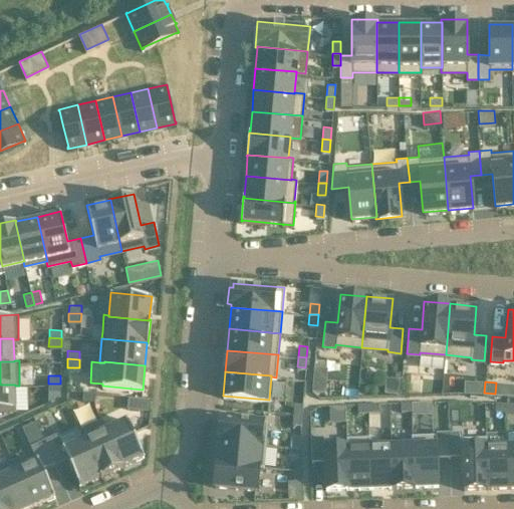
[(48,392),(48,400),(60,395),(60,393),(60,384),(48,384),(48,392)]
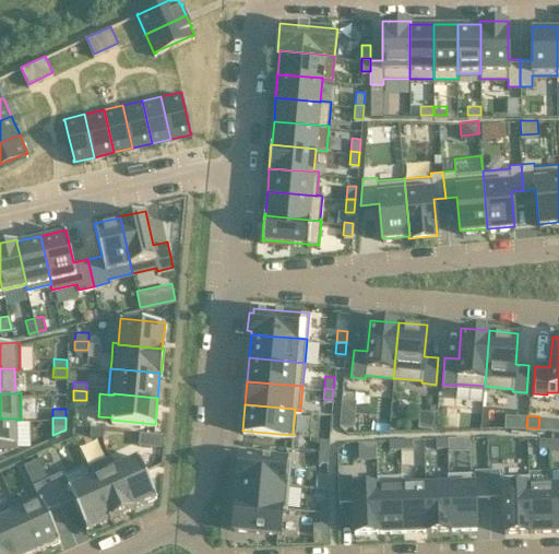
[(16,419),(0,419),(0,445),(16,445),(16,420),(16,419)]
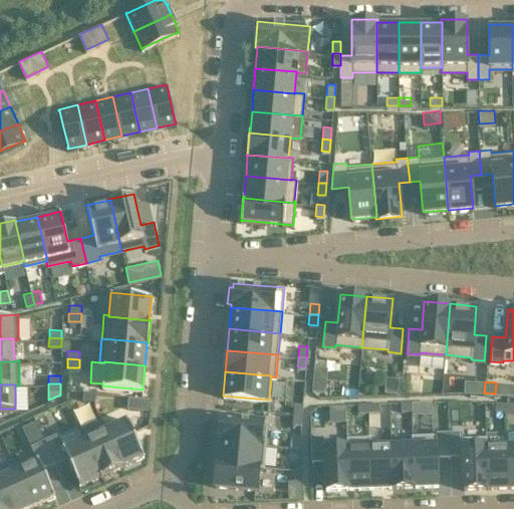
[(83,390),(82,399),(94,400),(95,391),(83,390)]
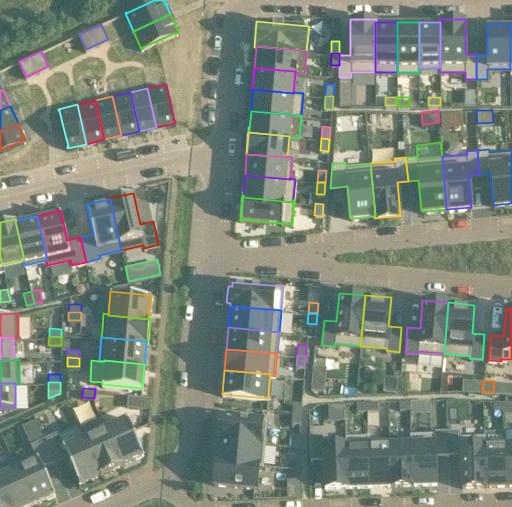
[(128,395),(127,405),(147,407),(148,396),(128,395)]
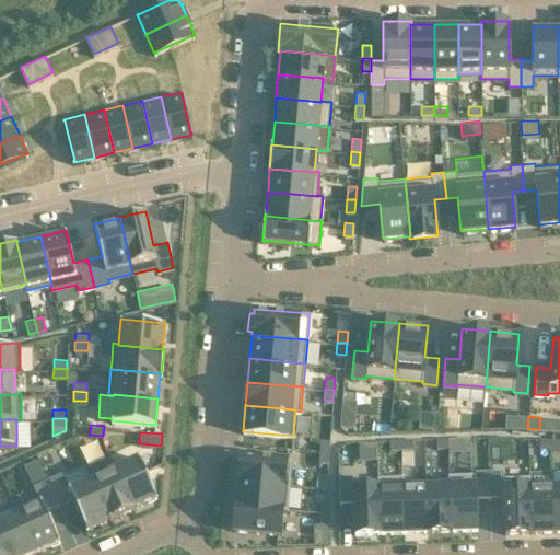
[(436,437),(436,447),(448,446),(447,437),(436,437)]
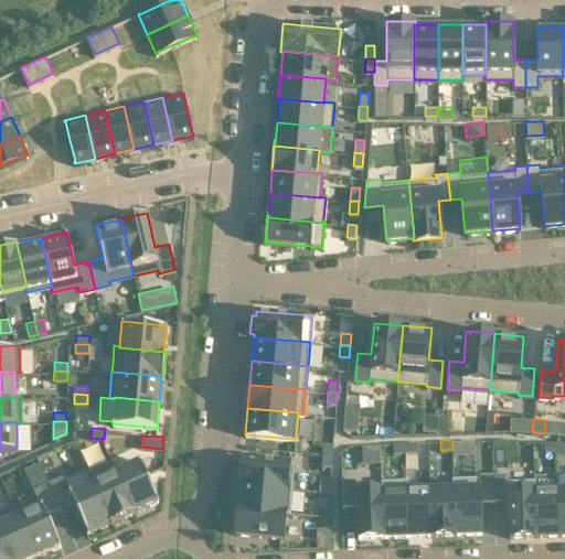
[(544,440),(544,450),(556,450),(556,441),(544,440)]
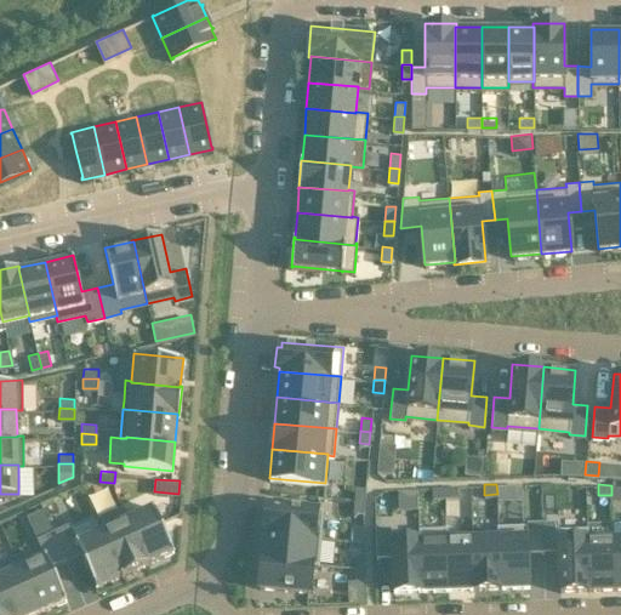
[(364,499),(365,485),(354,485),(354,497),(364,499)]
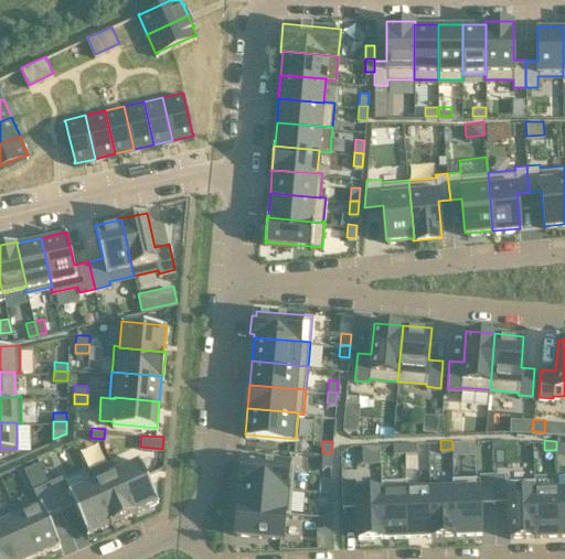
[(405,441),(393,441),(393,451),(405,451),(405,441)]
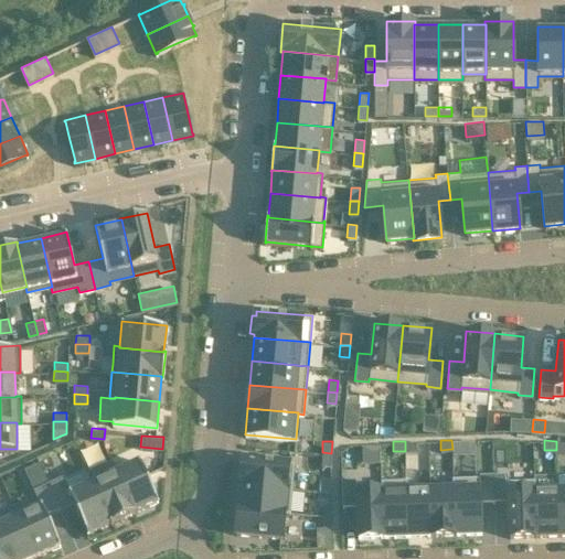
[(416,441),(405,441),(405,451),(416,450),(416,441)]
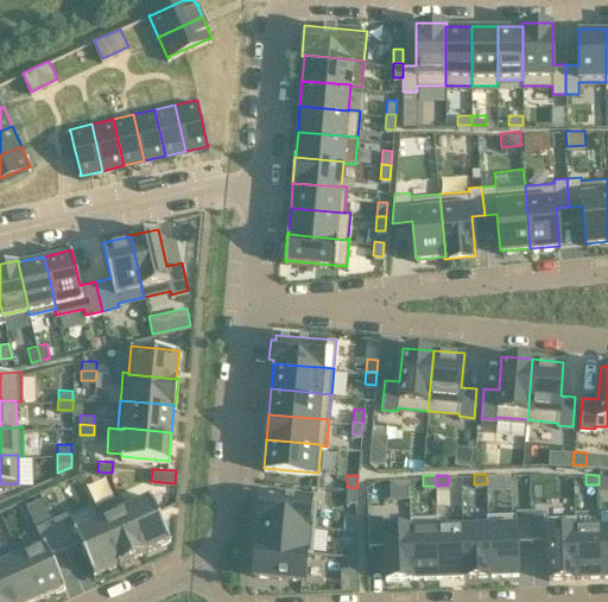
[(347,487),(346,500),(355,500),(356,488),(347,487)]
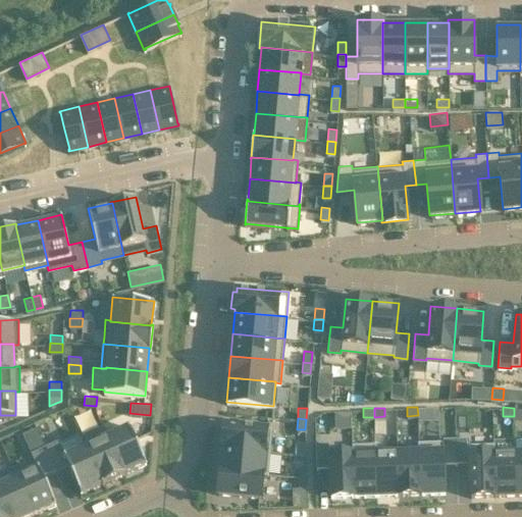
[(224,422),(222,447),(269,451),(271,426),(224,422)]
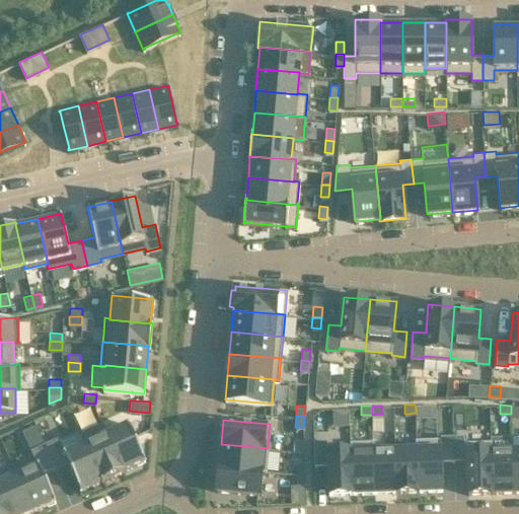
[(106,431),(105,431),(123,468),(124,468),(145,458),(128,421),(106,431)]
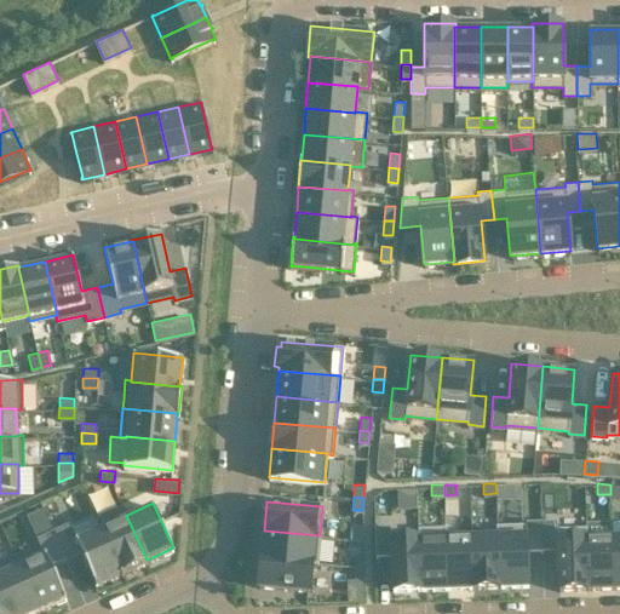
[(122,504),(96,516),(101,527),(102,526),(121,572),(121,573),(148,561),(148,560),(147,560),(126,515),(127,515),(122,504)]
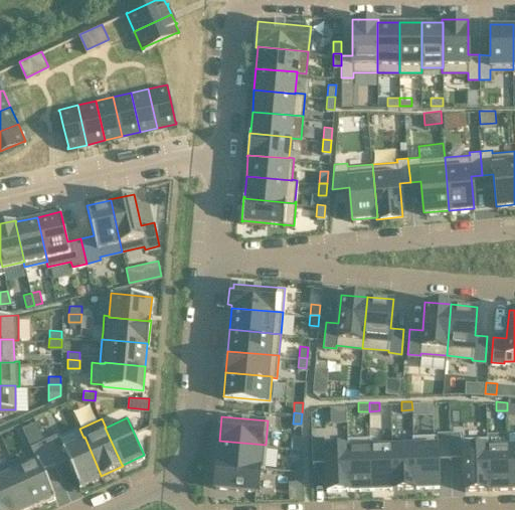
[(57,433),(43,439),(54,462),(66,456),(79,484),(101,475),(84,437),(83,438),(79,429),(77,426),(58,434),(57,433)]
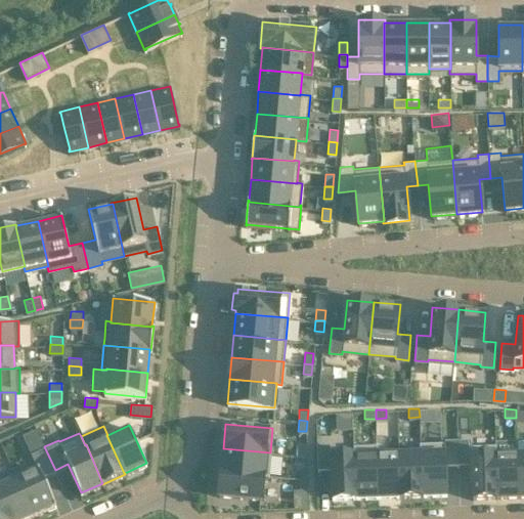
[(444,441),(420,442),(420,447),(421,447),(422,494),(446,493),(445,465),(459,464),(457,438),(444,439),(444,441)]
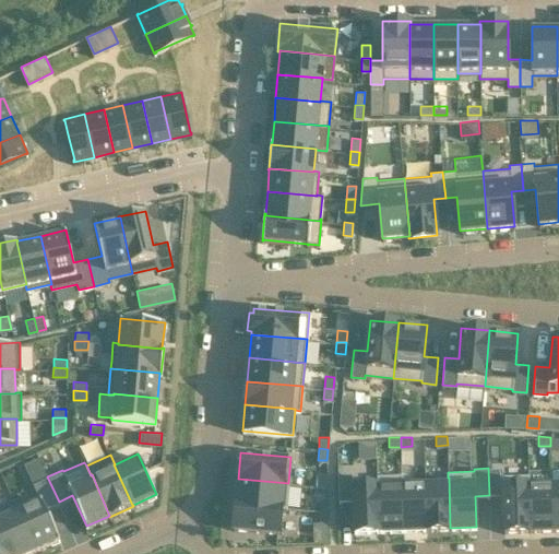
[(502,468),(488,468),(489,495),(502,495),(503,530),(530,529),(528,484),(530,484),(528,473),(502,474),(502,468)]
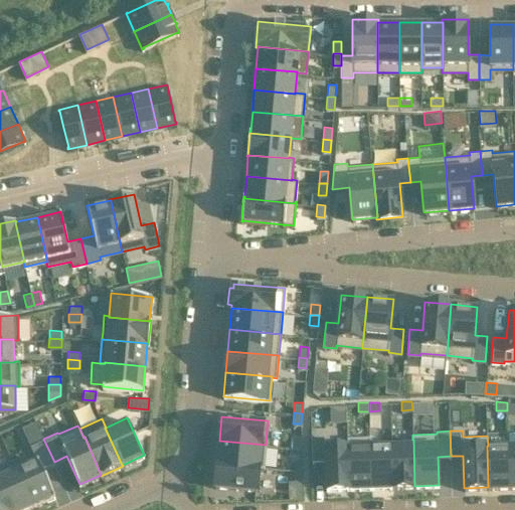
[(324,435),(311,436),(312,461),(325,461),(326,489),(350,488),(348,447),(347,447),(325,447),(324,435)]
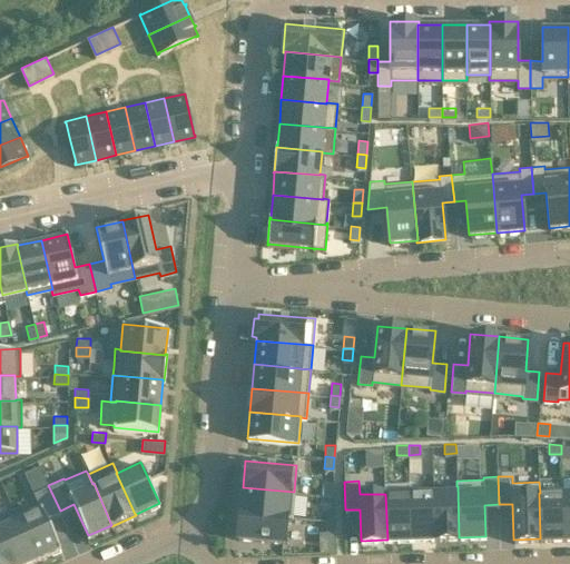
[(410,482),(384,483),(384,494),(385,494),(387,540),(411,538),(410,487),(411,487),(410,482)]
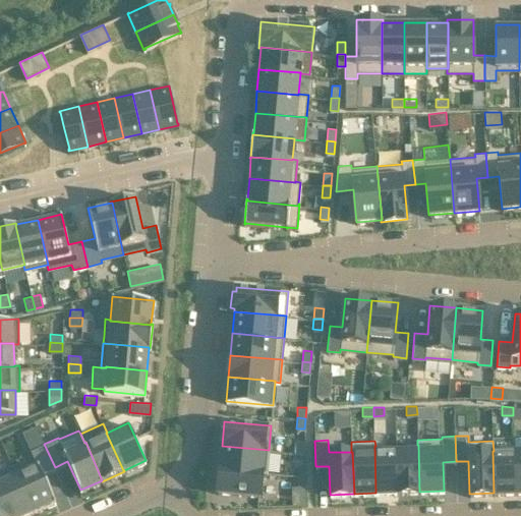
[(17,473),(16,473),(34,511),(55,502),(43,473),(55,467),(44,444),(31,450),(37,464),(17,473)]
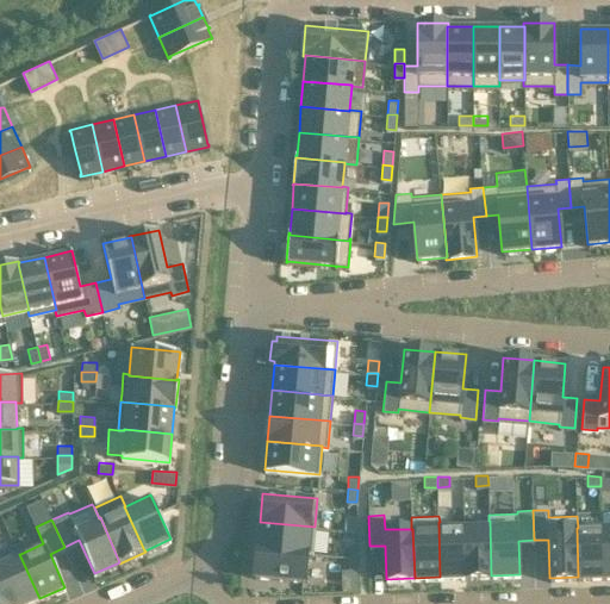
[(440,522),(439,522),(440,577),(466,577),(464,521),(440,522)]
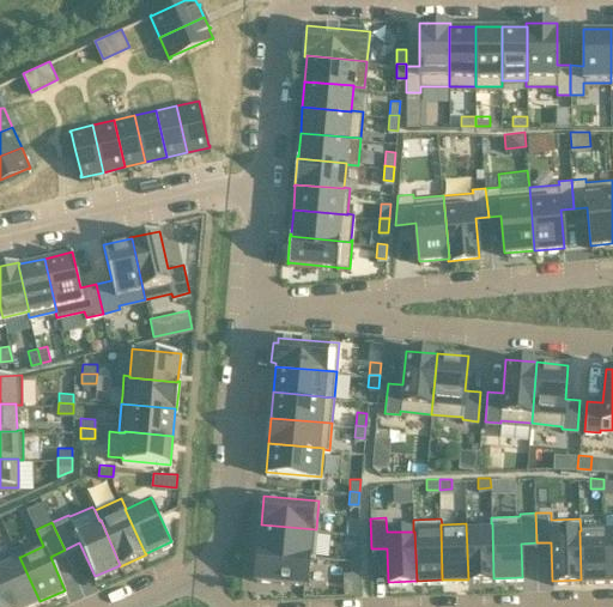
[(491,523),(466,523),(468,580),(493,578),(492,523),(491,523)]
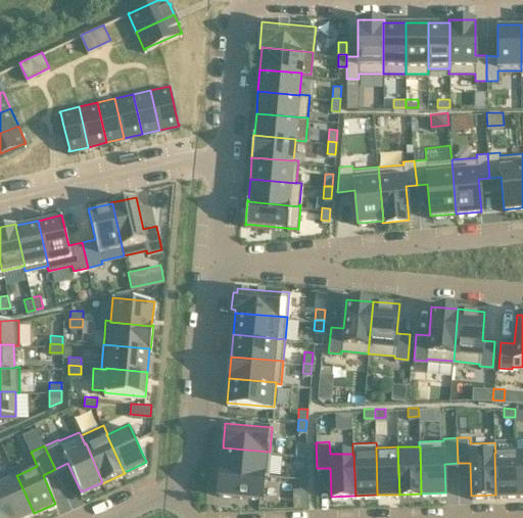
[(223,448),(221,469),(263,473),(263,474),(268,474),(270,452),(223,448)]
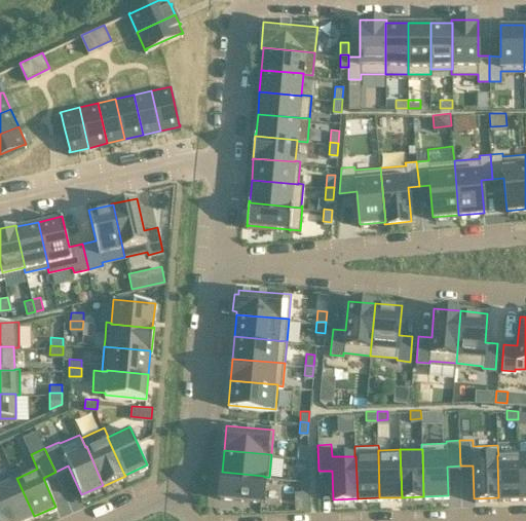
[(498,455),(497,455),(498,497),(521,497),(519,454),(498,455)]
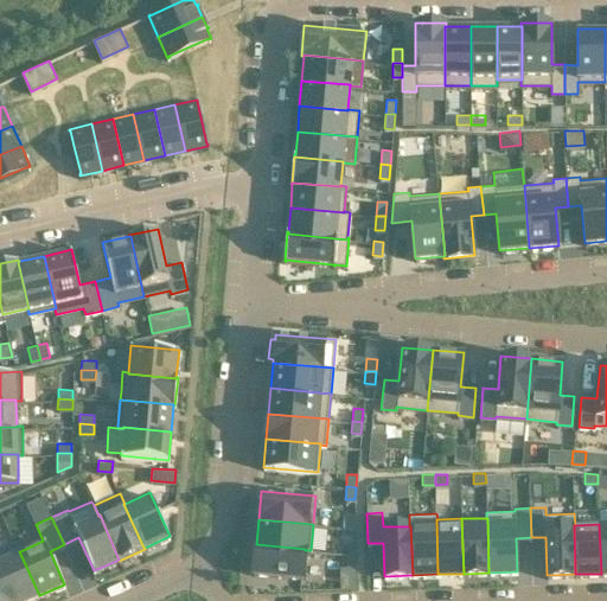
[(357,539),(346,539),(346,552),(357,552),(357,539)]
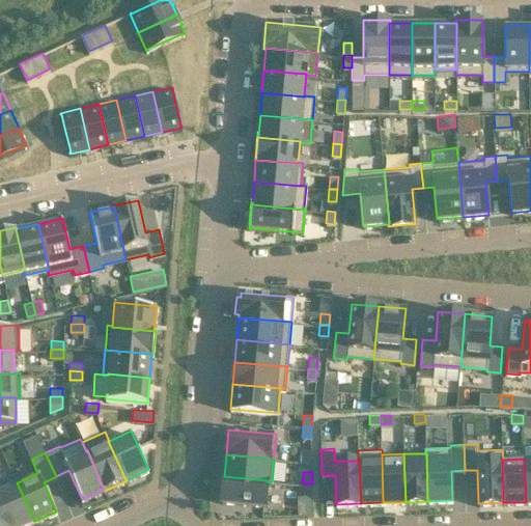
[(14,473),(0,479),(0,503),(9,525),(23,525),(34,521),(17,482),(18,482),(14,473)]
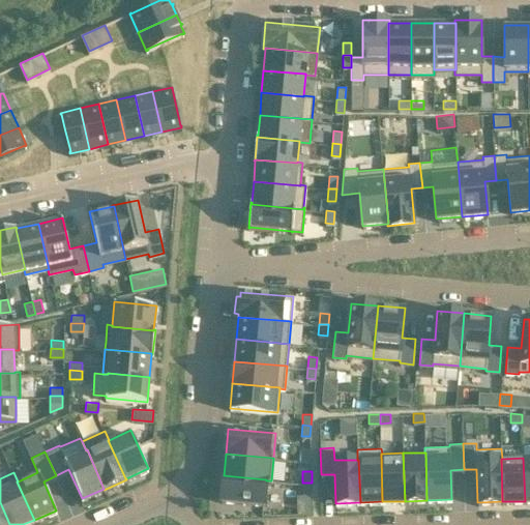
[(224,475),(222,500),(264,504),(266,480),(266,479),(224,475)]
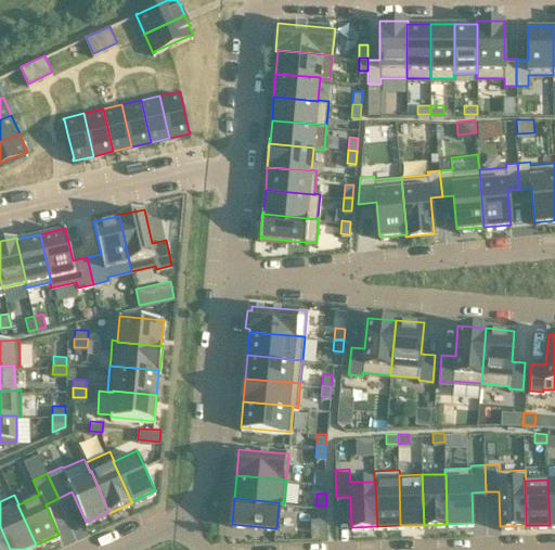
[(326,506),(317,506),(318,517),(326,516),(326,506)]
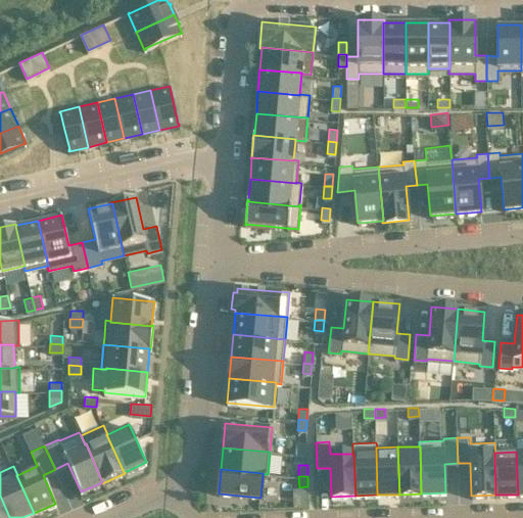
[(0,517),(9,517),(0,496),(0,517)]
